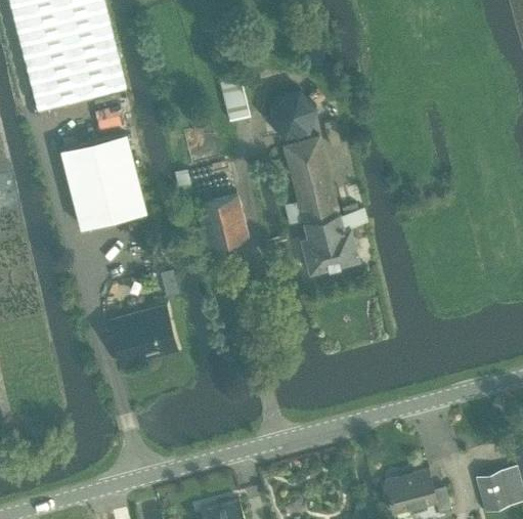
[(9,0),(37,112),(126,89),(103,0),(9,0)]
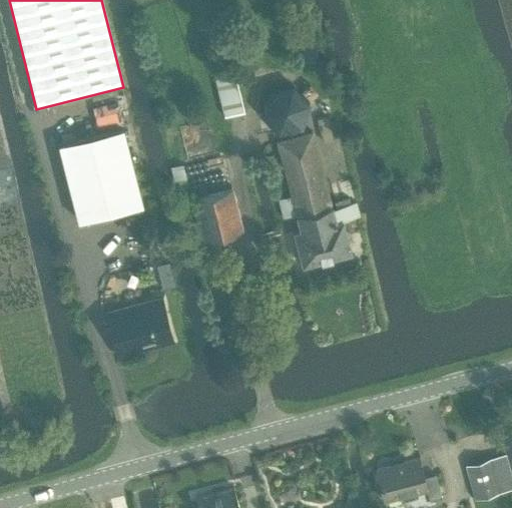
[(215,75),(226,122),(245,117),(234,71),(215,75)]
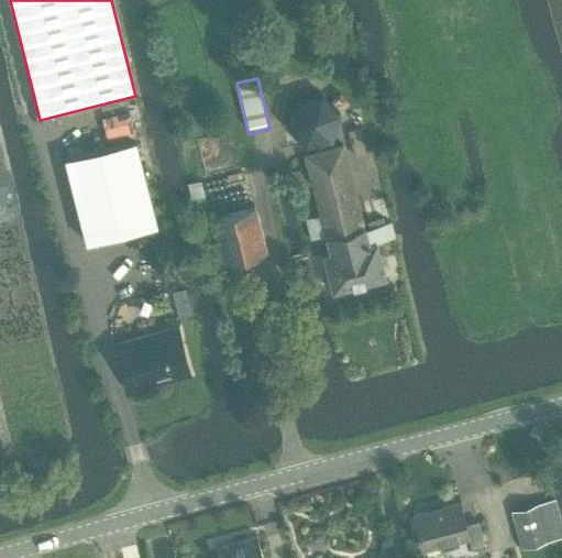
[(332,145),(340,120),(322,99),(296,106),(287,132),(306,152),(332,145)]
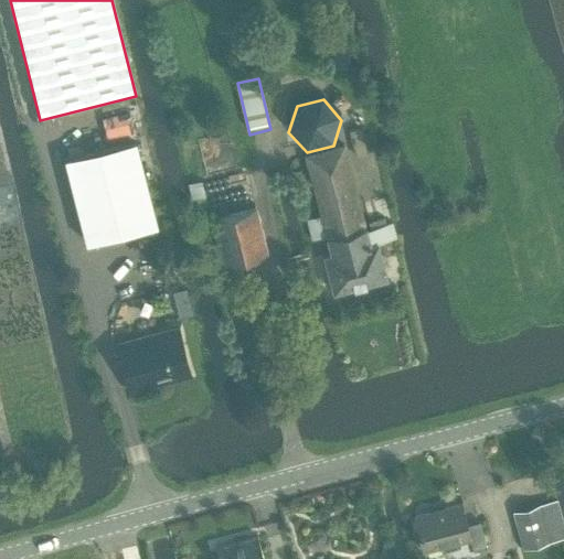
[(67,164),(89,249),(158,232),(137,147),(67,164)]
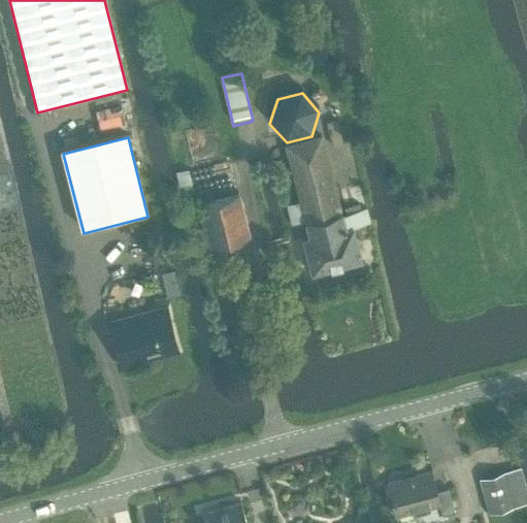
[(303,244),(313,280),(362,266),(354,233),(371,228),(367,215),(363,216),(362,211),(348,215),(349,219),(344,220),(324,141),(286,152),(301,207),(287,211),(293,231),(305,228),(309,242),(303,244)]
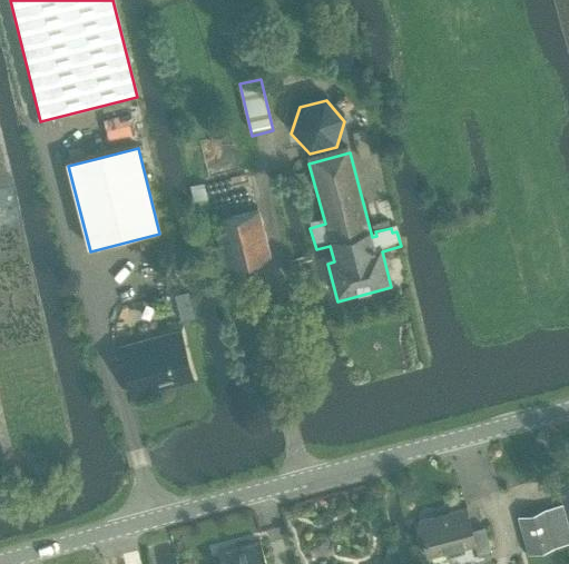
[(190,190),(195,206),(207,203),(204,187),(190,190)]
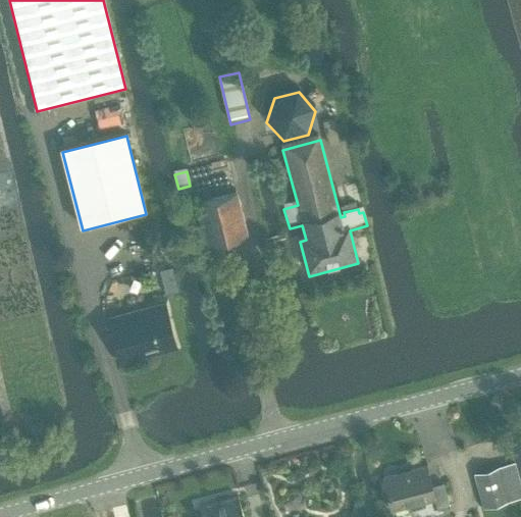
[(197,209),(207,251),(248,241),(237,199),(197,209)]
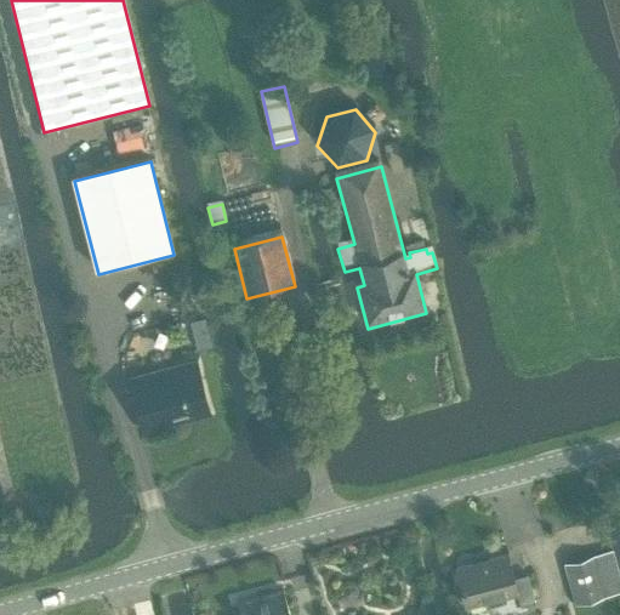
[(131,386),(146,436),(210,419),(197,369),(131,386)]
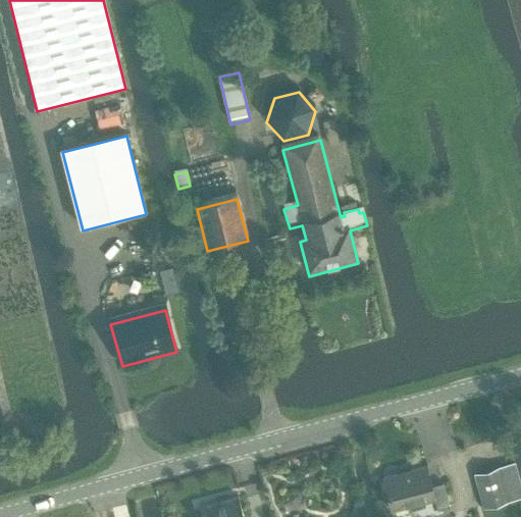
[(475,478),(483,513),(520,503),(520,490),(516,468),(475,478)]
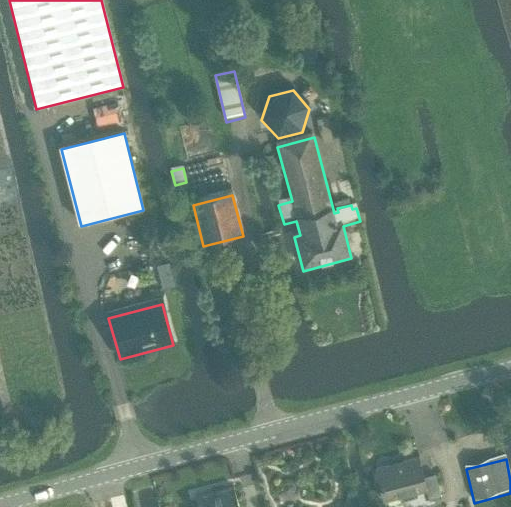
[(419,461),(376,473),(385,503),(426,493),(429,504),(442,501),(435,478),(424,481),(419,461)]
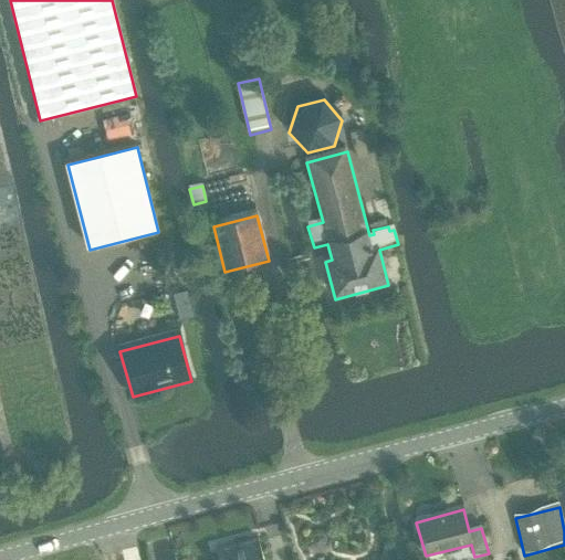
[(264,559),(259,542),(219,552),(221,559),(264,559)]
